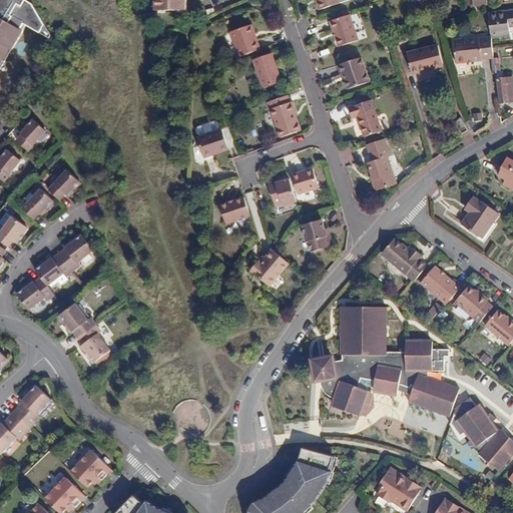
[(0,0),(0,58),(8,45),(11,47),(22,28),(18,27),(23,20),(26,22),(38,30),(44,21),(32,1),(30,0),(0,0)]
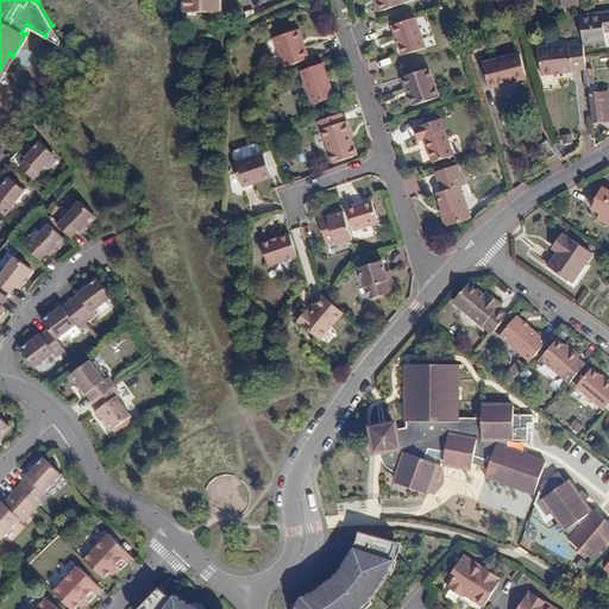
[(183,0),(184,14),(221,13),(220,0),(183,0)]
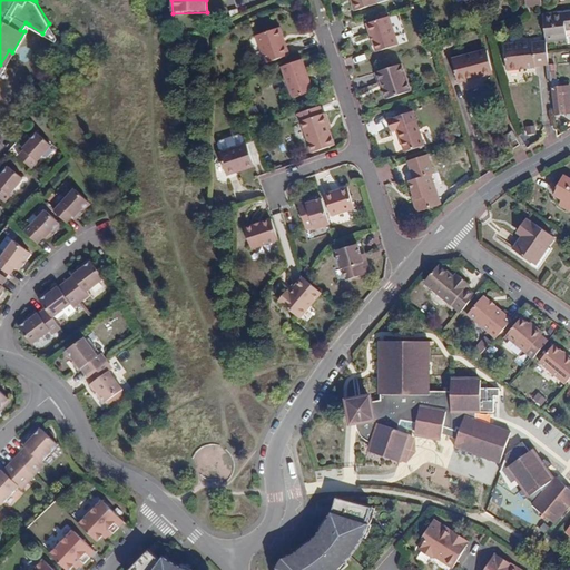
[(377,5),(375,0),(352,0),(356,11),(377,5)]
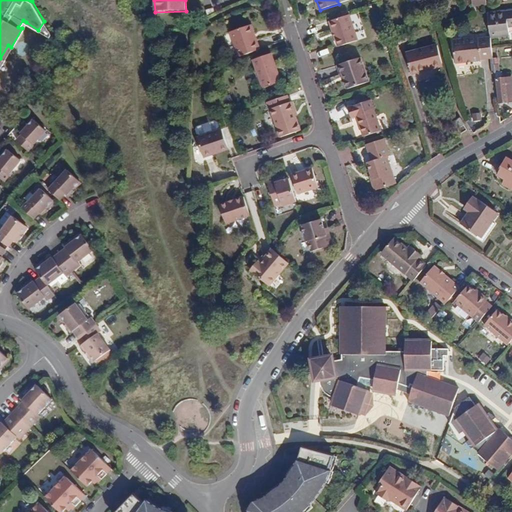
[(511,23),(511,10),(488,13),(490,37),(509,36),(508,27),(508,24),(511,23)]
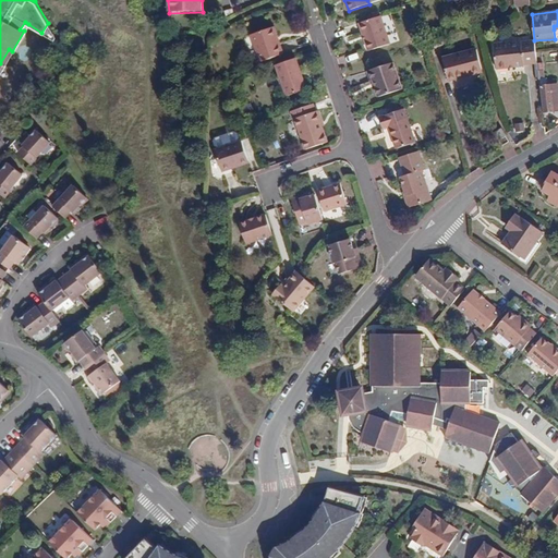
[(383,15),(386,32),(392,31),(389,14),(383,15)]
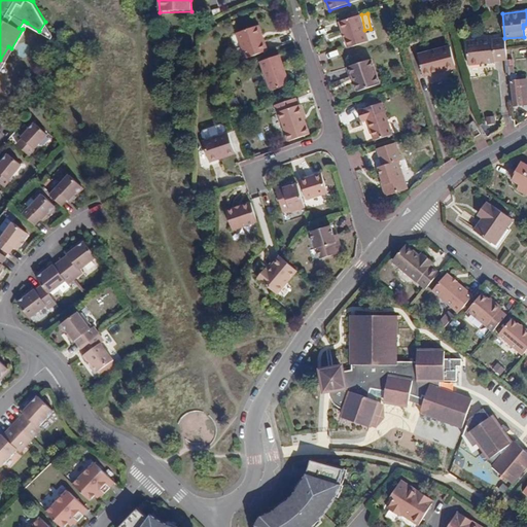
[(369,41),(359,15),(340,23),(348,47),(369,41)]
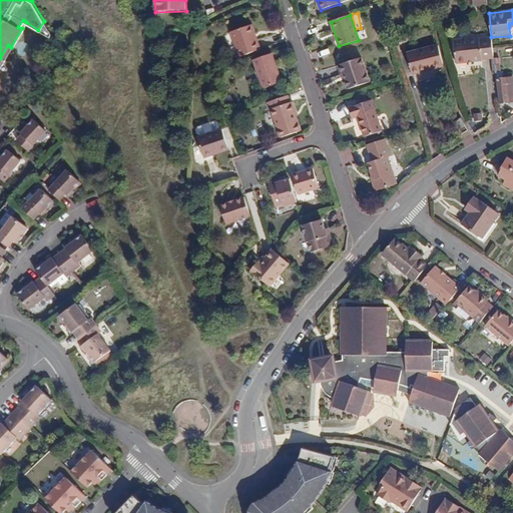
[(38,30),(48,36),(51,33),(44,21),(38,30)]
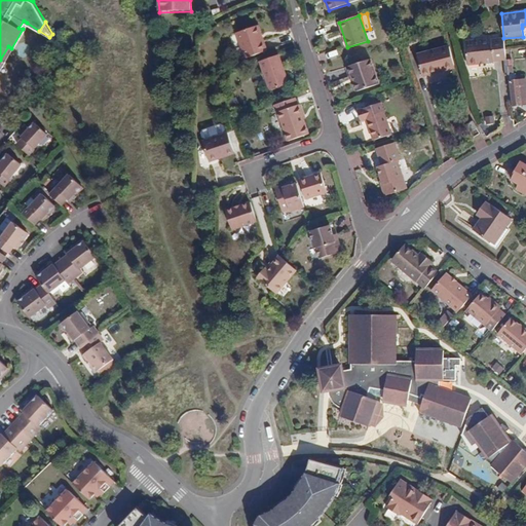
[(263,42),(257,27),(254,28),(260,43),(263,42)]
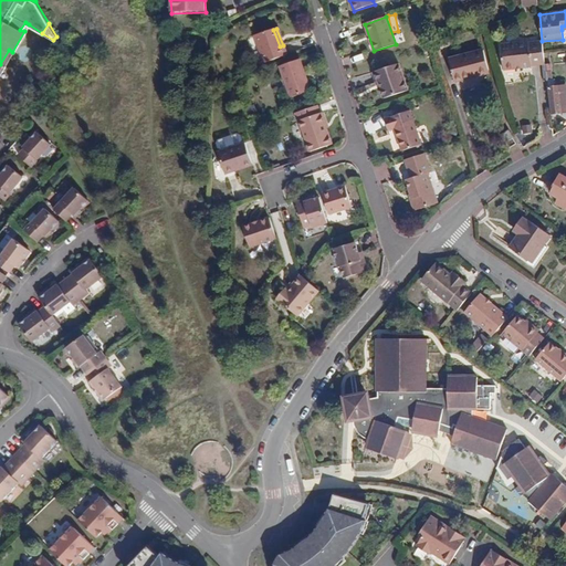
[(263,63),(286,54),(283,45),(280,46),(273,30),(254,37),(263,63)]
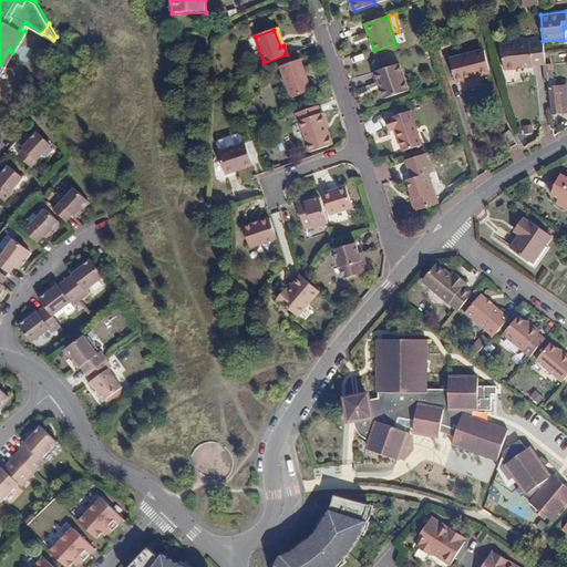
[(545,63),(544,51),(543,41),(528,42),(502,44),(504,70),(532,68),(532,65),(545,63)]
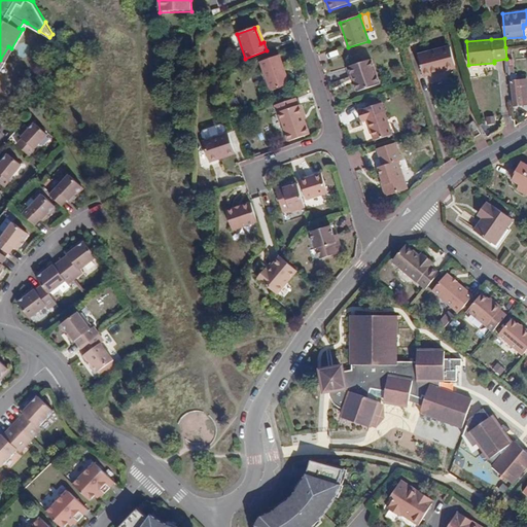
[(0,66),(11,48),(8,46),(0,60),(0,66)]
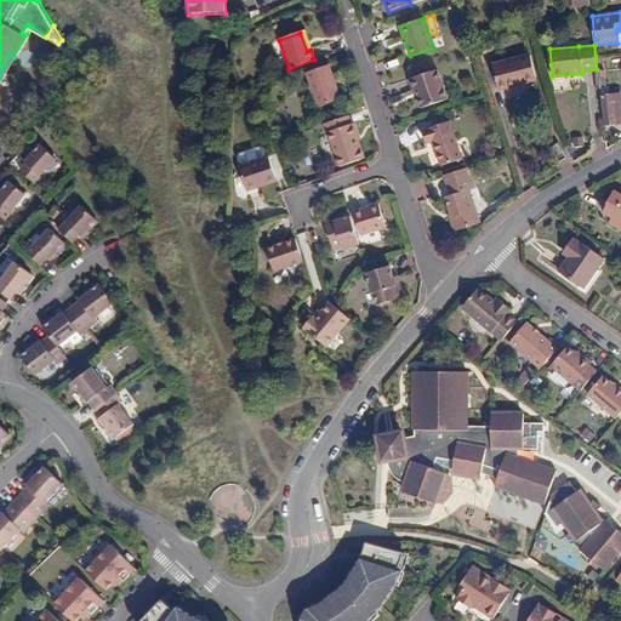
[(519,85),(519,83),(536,79),(530,55),(493,64),(499,90),(519,85)]
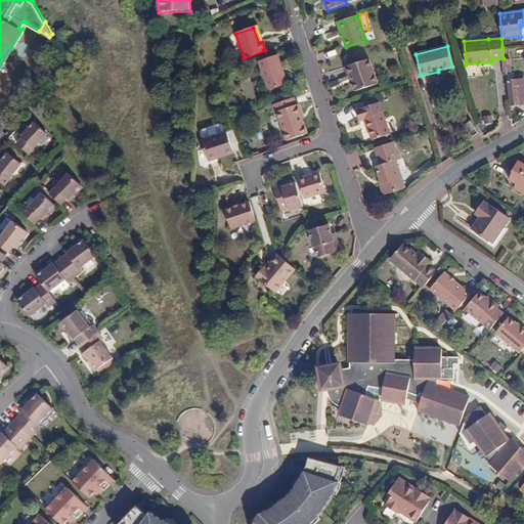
[(288,83),(278,54),(259,60),(268,89),(288,83)]
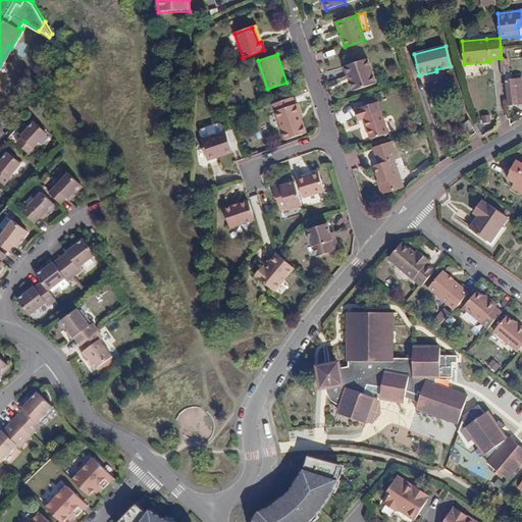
[(365,56),(343,63),(346,74),(348,73),(350,79),(349,80),(352,89),(373,82),(365,56)]
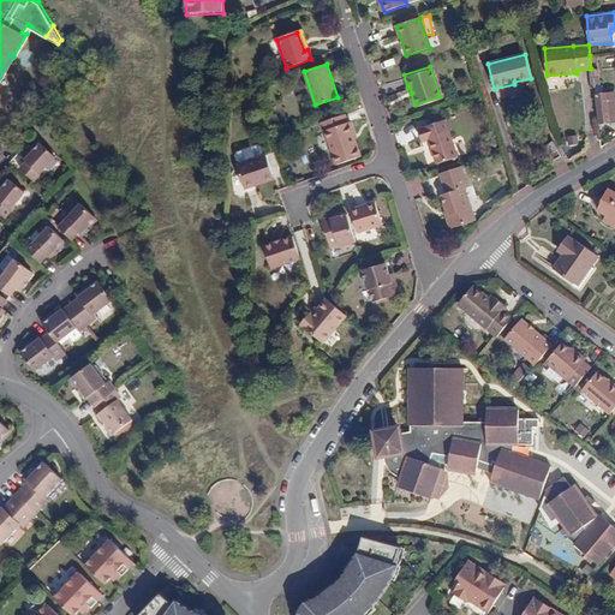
[(596,95),(598,124),(610,123),(607,93),(596,95)]
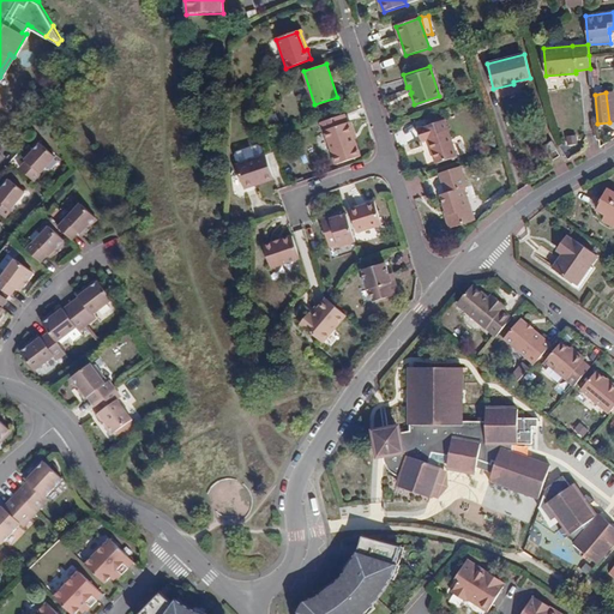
[(320,122),(324,132),(325,132),(336,163),(360,156),(348,121),(347,122),(344,114),(320,122)]
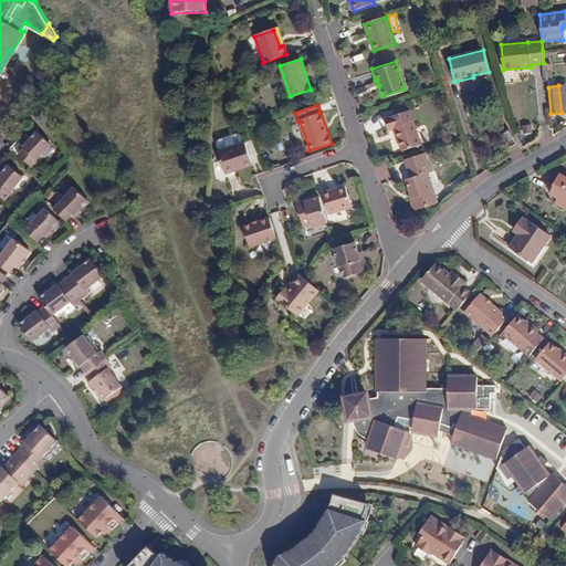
[(401,149),(421,143),(408,108),(384,117),(387,129),(394,127),(401,149)]
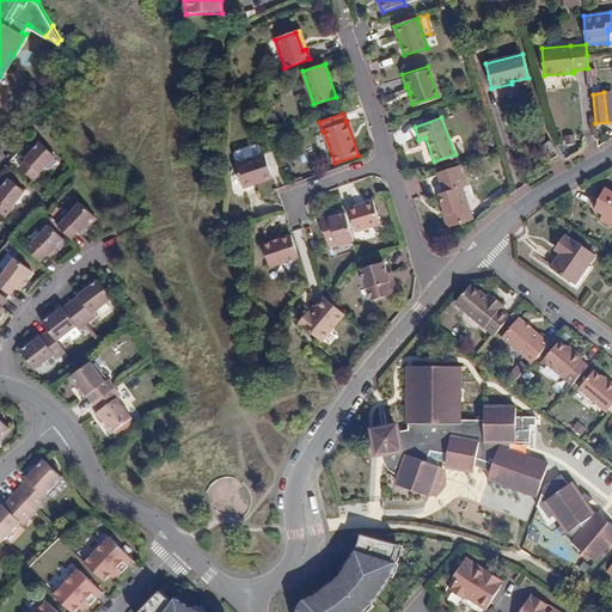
[(564,136),(565,146),(576,144),(574,134),(564,136)]
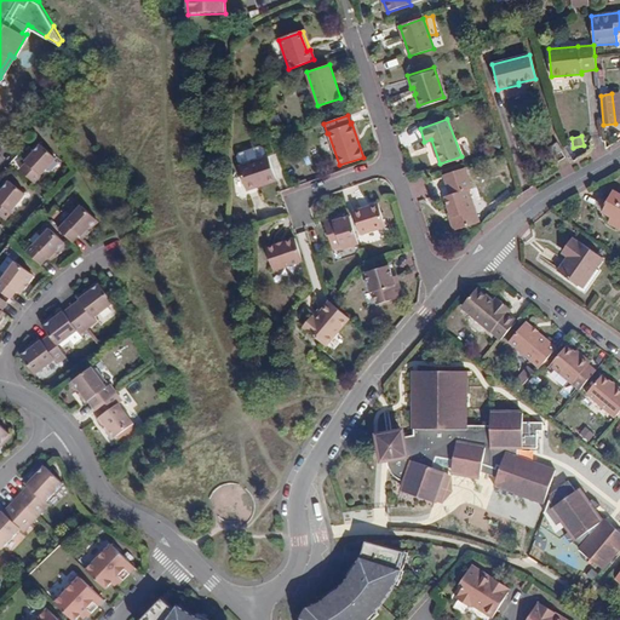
[(41,142),(33,150),(27,156),(24,159),(28,160),(21,167),(34,179),(56,156),(41,142)]
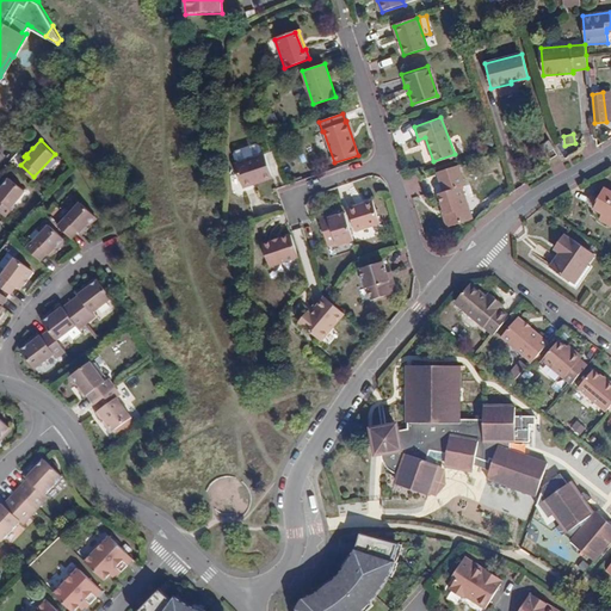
[(541,144),(545,153),(554,148),(549,140),(541,144)]
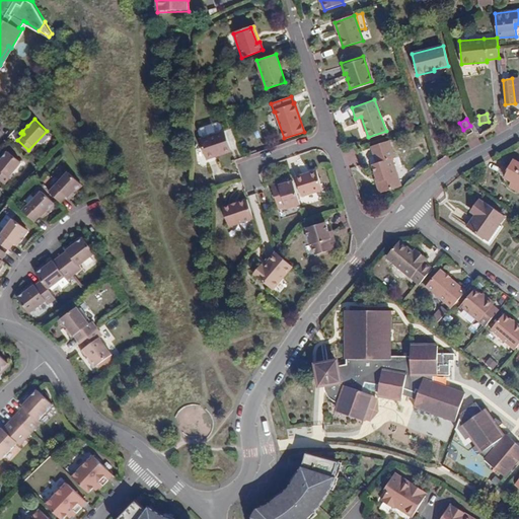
[(217,157),(216,156),(230,151),(225,135),(200,141),(205,161),(207,160),(215,158),(217,157)]
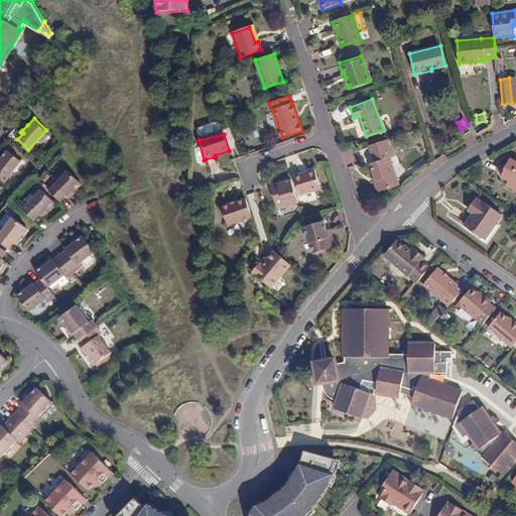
[(386,139),(369,145),(371,153),(389,147),(386,139)]
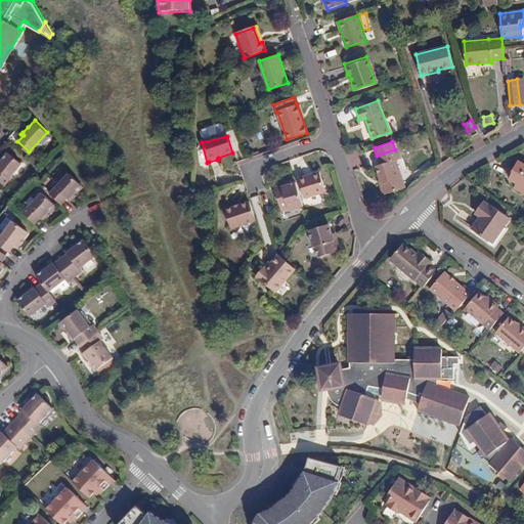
[(379,164),(376,165),(381,178),(385,193),(403,187),(394,159),(397,158),(395,149),(377,156),(379,164)]
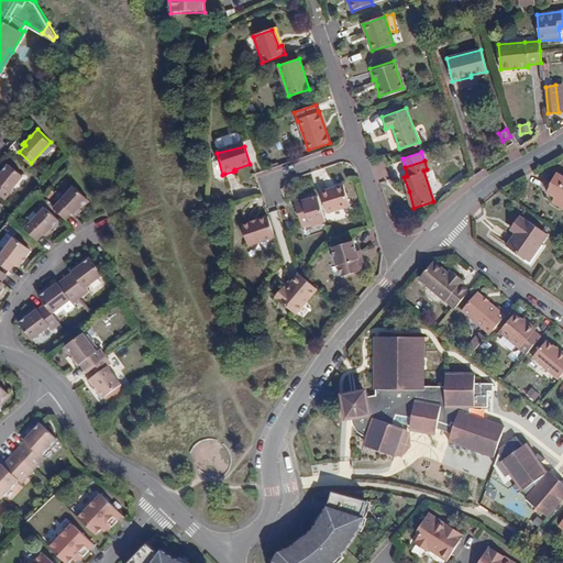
[(0,195),(3,197),(22,176),(8,164),(2,170),(0,173),(0,195)]
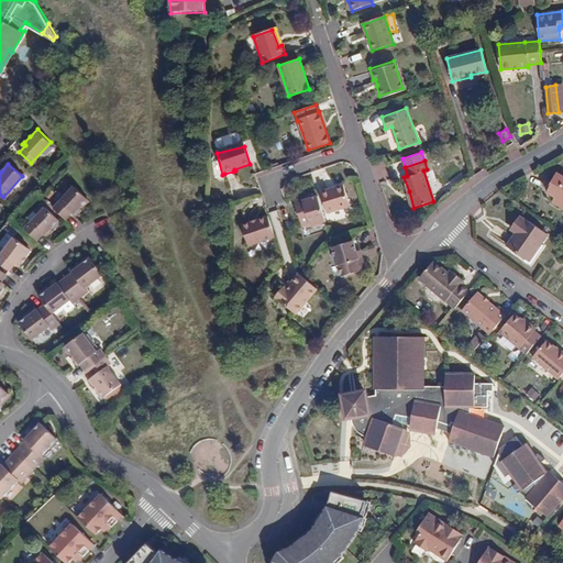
[(225,180),(234,178),(233,172),(224,174),(225,180)]
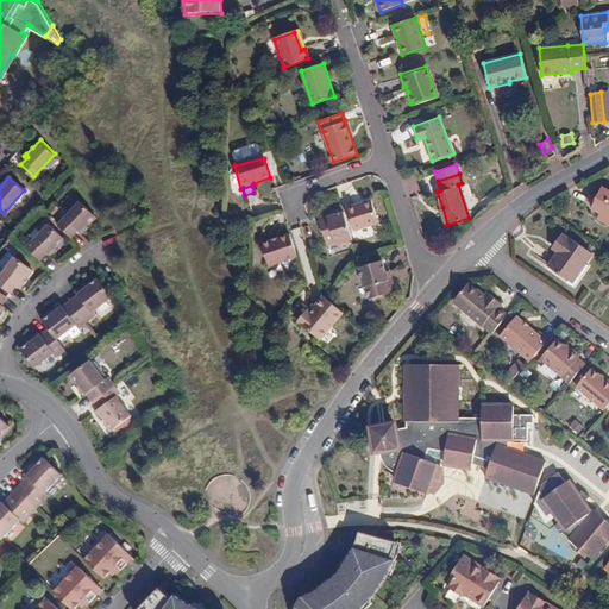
[(608,190),(603,188),(591,208),(608,218),(608,190)]
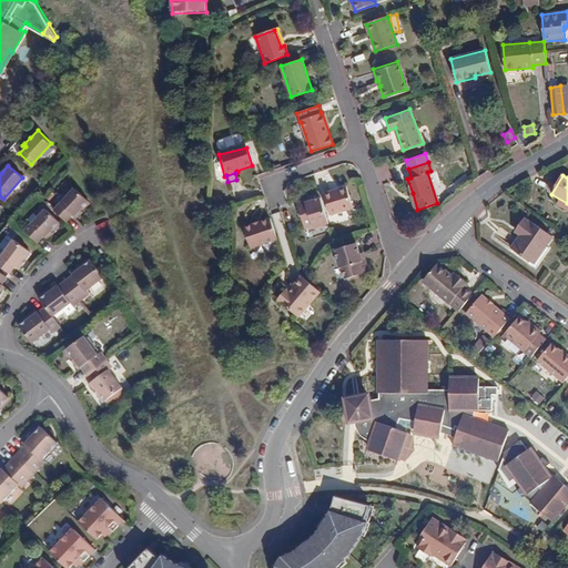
[(331,215),(353,209),(345,186),(323,193),(331,215)]
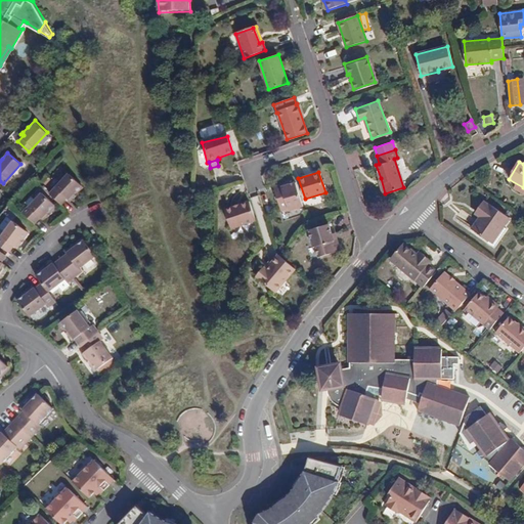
[(69,173),(48,192),(59,203),(64,198),(67,199),(70,195),(74,191),(80,184),(69,173)]
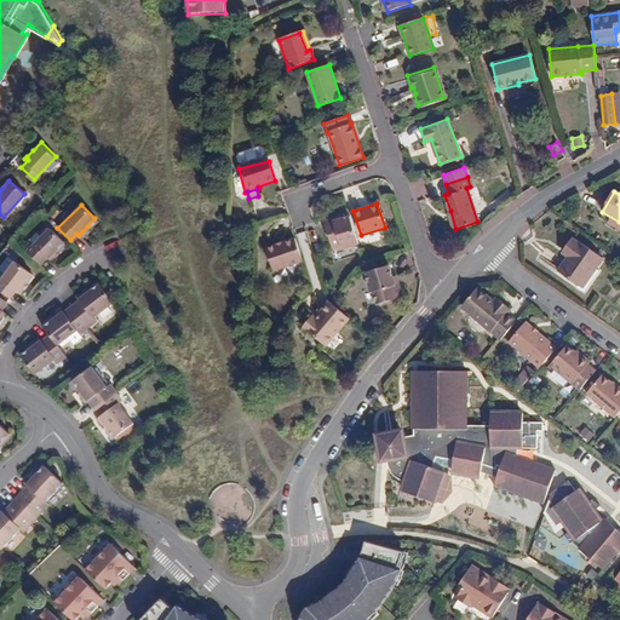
[(340,248),(342,251),(359,246),(350,219),(340,222),(333,224),(332,220),(323,223),(333,251),(340,248)]
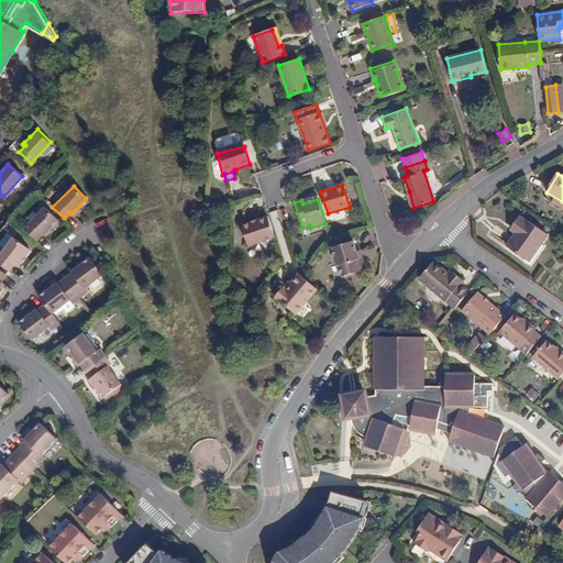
[(41,233),(43,235),(46,232),(51,228),(57,220),(44,207),(24,229),(35,240),(41,233)]
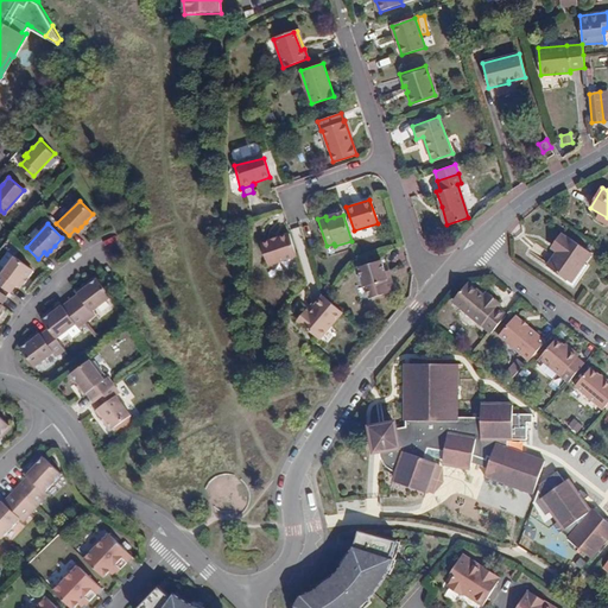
[(588,266),(583,264),(591,253),(568,238),(568,239),(561,234),(551,248),(557,253),(548,266),(567,280),(565,283),(572,287),(588,266)]
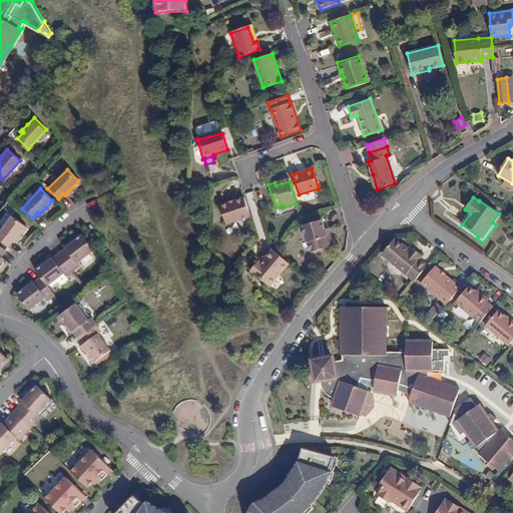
[(225,204),(218,206),(225,225),(248,216),(242,198),(232,202),(233,203),(227,205),(225,204)]
